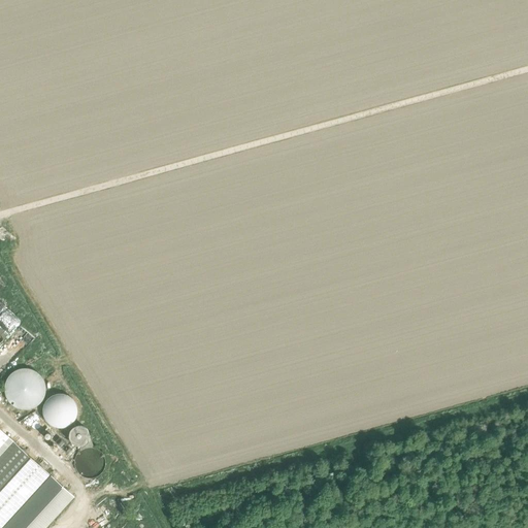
[(5,326),(0,332),(0,365),(21,335),(14,331),(14,332),(5,326)]
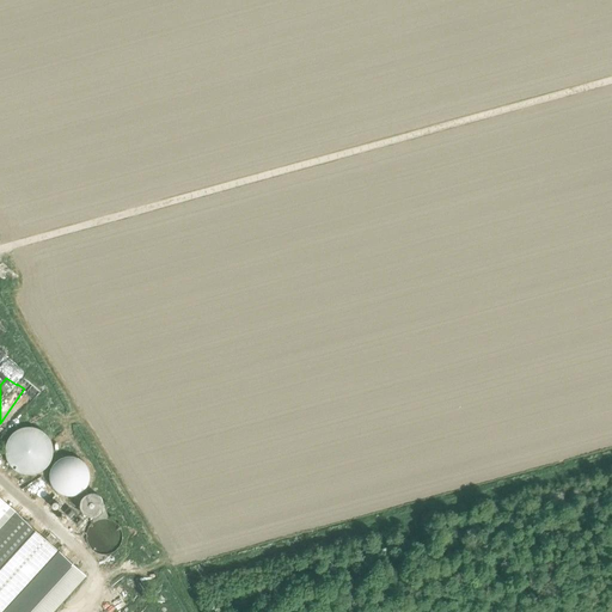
[(49,438),(47,435),(46,433),(43,432),(41,430),(38,429),(36,428),(34,427),(31,427),(29,427),(26,427),(24,427),(22,427),(20,428),(18,428),(16,430),(13,432),(11,434),(8,436),(6,439),(5,442),(4,446),(4,450),(4,453),(4,458),(5,460),(6,464),(8,467),(12,470),(14,472),(18,475),(22,476),(24,476),(28,476),(31,476),(35,476),(38,475),(42,472),(44,470),(47,467),(49,464),(51,460),(53,457),(53,454),(53,451),(53,448),(51,445),(51,442),(50,440),(49,438)]
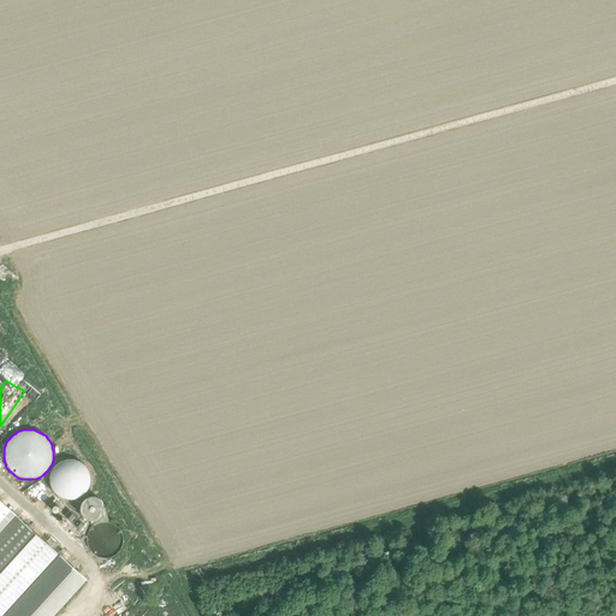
[(90,474),(89,472),(87,471),(86,468),(83,467),(80,465),(76,463),(73,463),(70,463),(67,465),(65,465),(61,466),(59,467),(58,469),(55,472),(54,473),(52,477),(51,479),(51,483),(51,485),(51,489),(52,492),(53,495),(54,497),(57,501),(59,502),(63,504),(65,505),(67,505),(71,507),(72,507),(76,505),(80,504),(82,503),(84,502),(87,499),(89,497),(92,493),(93,491),(93,487),(93,486),(93,483),(93,480),(92,478),(92,475),(90,474)]
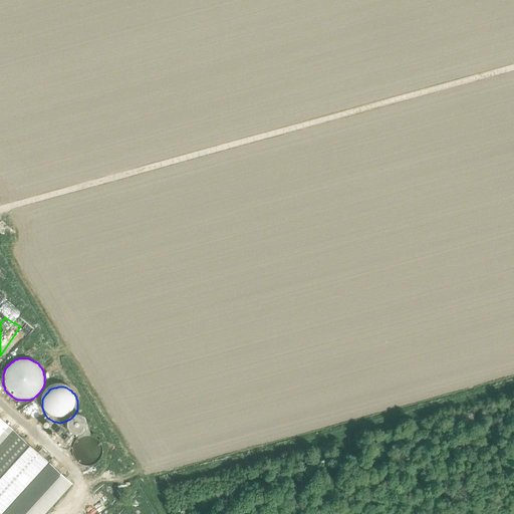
[(0,513),(47,463),(11,429),(0,419),(0,513)]
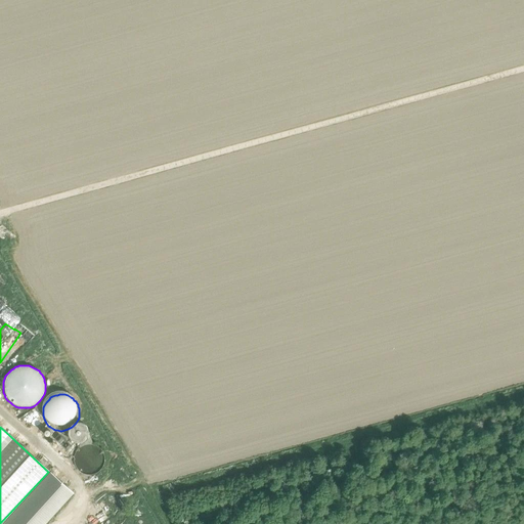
[(104,456),(103,454),(102,453),(100,452),(99,451),(96,450),(94,449),(92,449),(90,449),(88,449),(86,449),(84,450),(83,451),(81,452),(80,454),(79,455),(78,457),(77,460),(77,462),(77,464),(77,467),(78,469),(78,471),(79,472),(81,475),(83,476),(85,477),(87,478),(88,478),(90,479),(92,478),(94,478),(96,477),(98,477),(100,475),(102,474),(103,472),(104,470),(105,468),(105,466),(106,465),(105,462),(105,461),(105,459),(104,457),(104,456)]
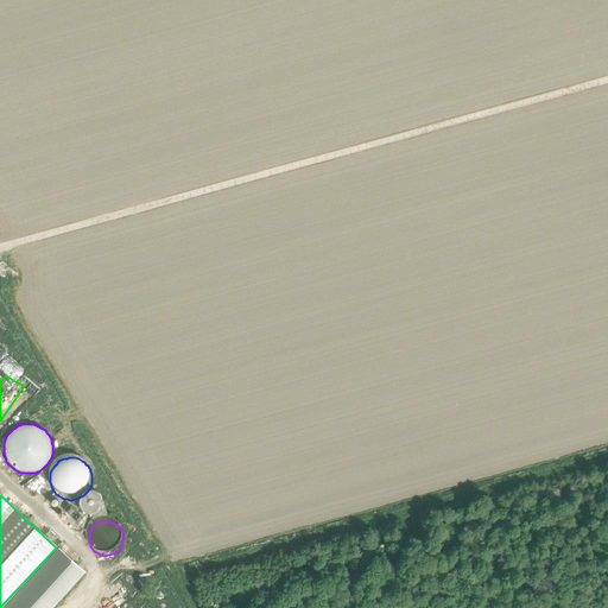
[(83,571),(61,551),(33,580),(6,607),(49,607),(56,601),(83,571)]
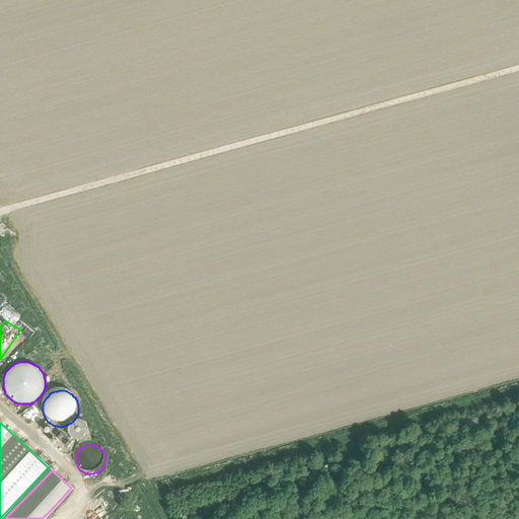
All buildings are outlined.
